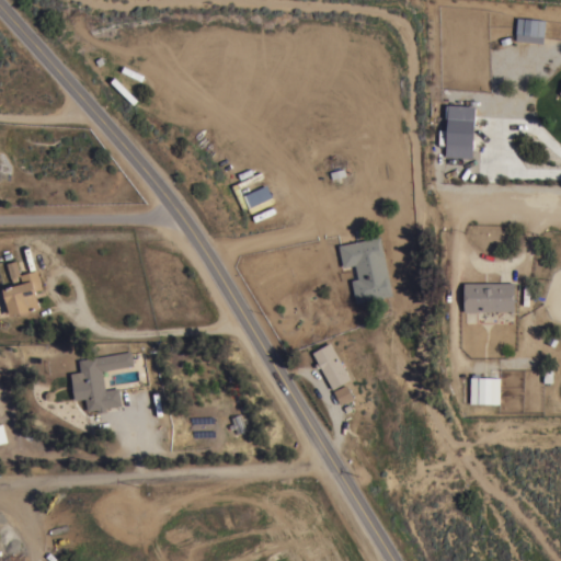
[(545,20),(544,35),(515,33),(516,16),(545,20)]
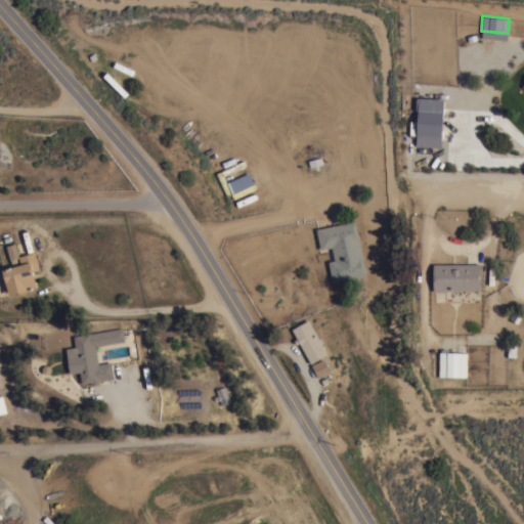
[(441,99),(416,98),(413,146),(439,147),(441,99)]
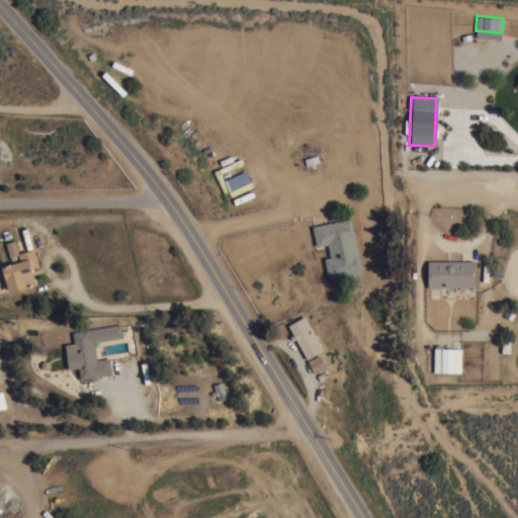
[(223,180),(228,191),(249,181),(244,170),(223,180)]
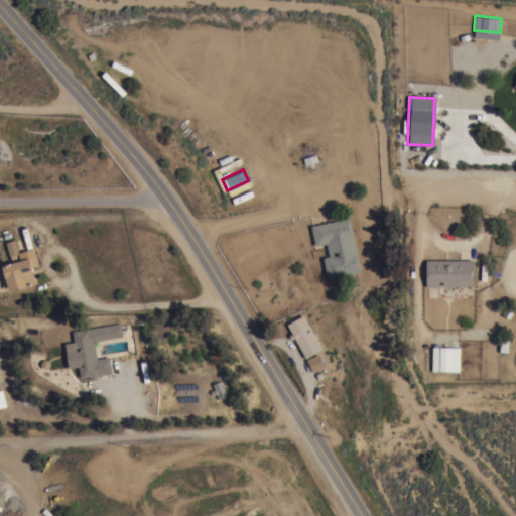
[(349,217),(361,271),(328,278),(323,257),(329,256),(326,243),(315,246),(310,226),(349,217)]
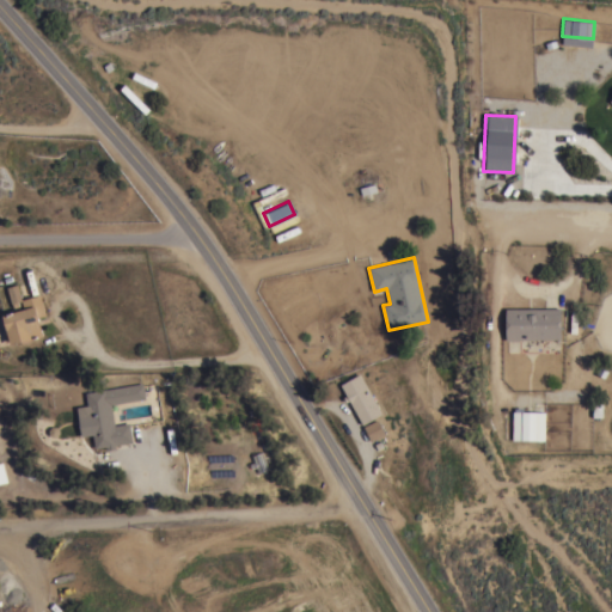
[(22,300),(18,301),(19,306),(13,307),(12,303),(11,303),(6,287),(17,283),(22,300)]
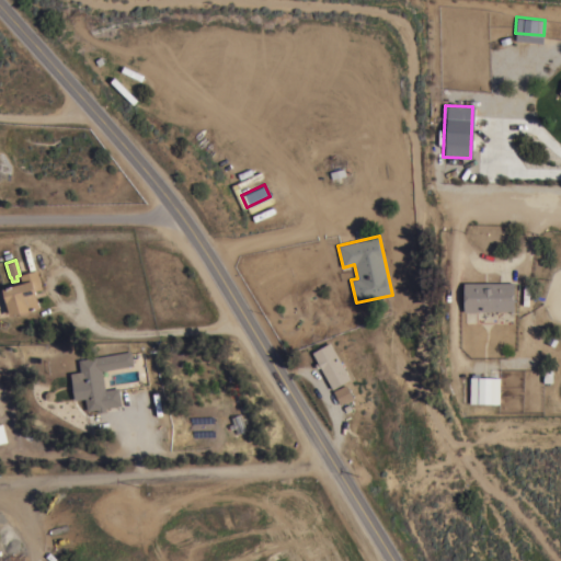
[(27,310),(29,311),(20,315),(19,312),(9,315),(7,304),(3,305),(0,290),(2,289),(1,288),(22,283),(20,274),(36,270),(42,288),(34,290),(39,307),(27,310)]
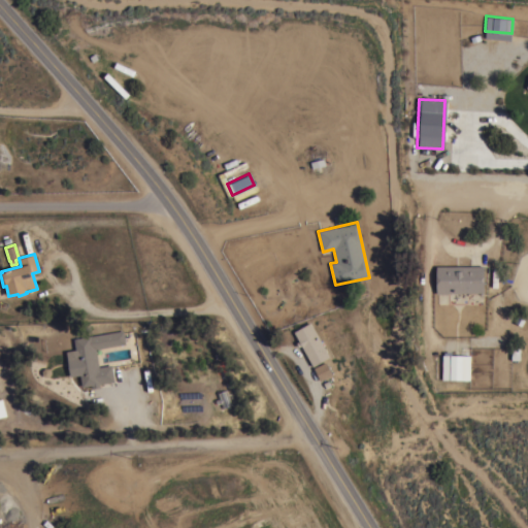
[(484,265),(484,292),(436,293),(436,266),(484,265)]
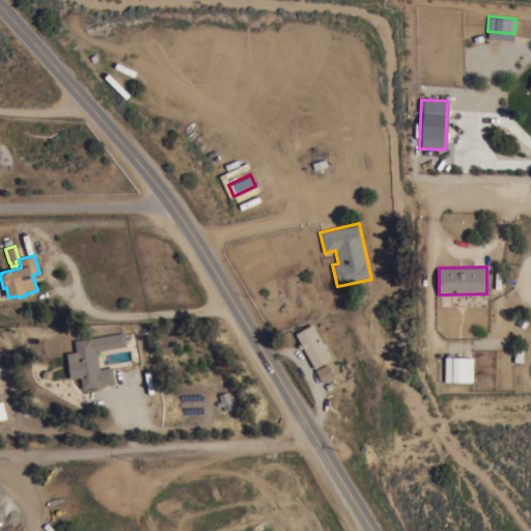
[(332,359),(315,368),(303,346),(301,348),(298,344),(301,342),(296,333),(312,324),(332,359)]
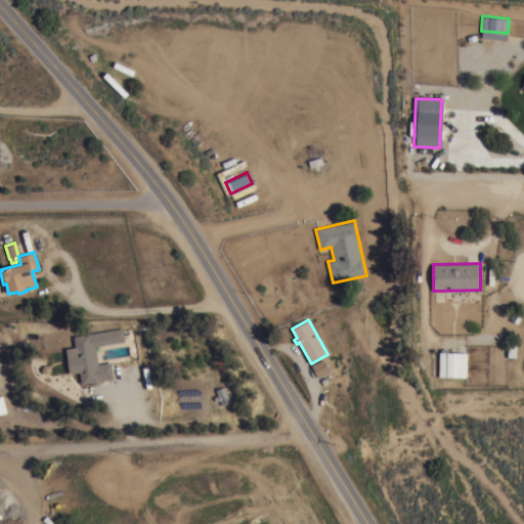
[(81,384),(74,336),(122,328),(125,341),(95,346),(97,363),(111,361),(113,378),(81,384)]
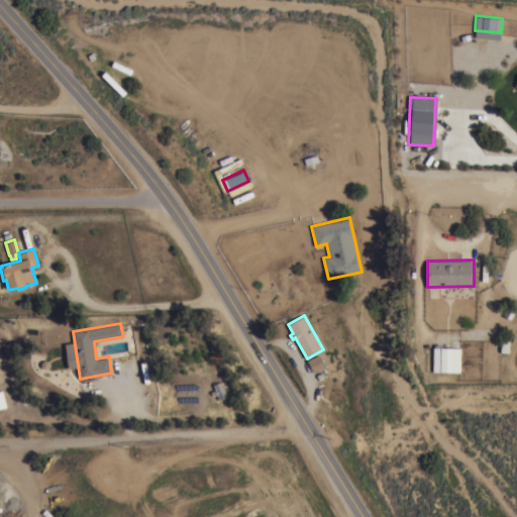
[(460,347),(459,372),(432,372),(433,347),(460,347)]
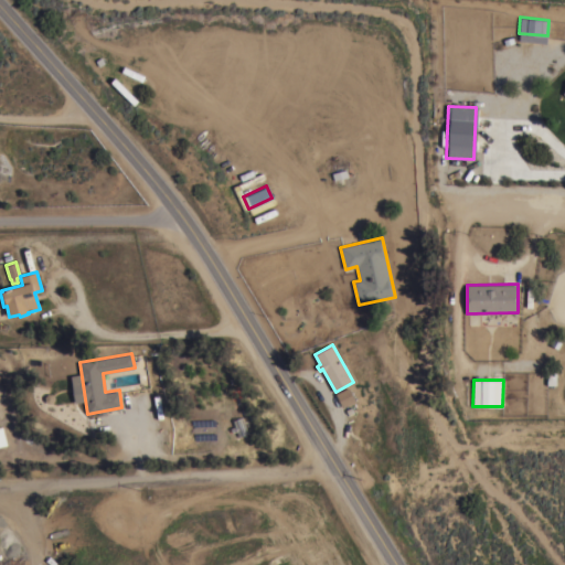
[(356,401),(342,407),(336,393),(350,386),(356,401)]
